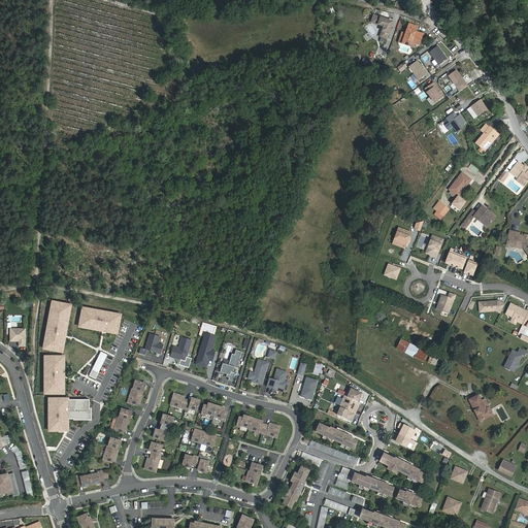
[(393,23),(374,15),(371,23),(383,27),(384,28),(381,37),(387,39),(393,23)]
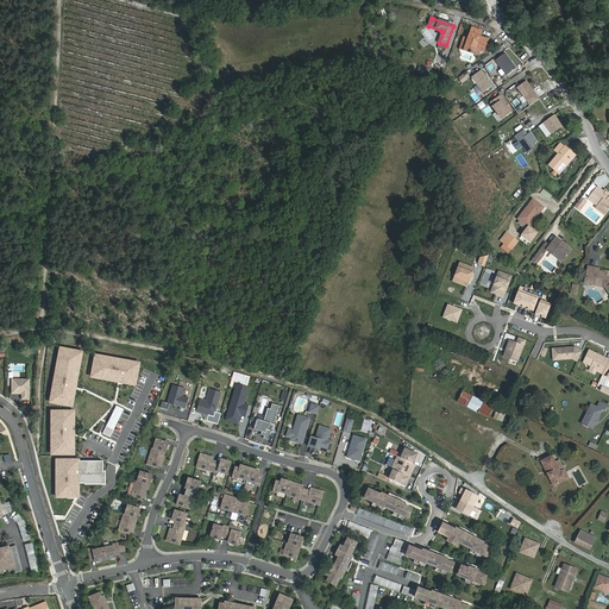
[(481,32),(471,29),(466,39),(464,48),(477,52),(477,51),(483,52),(487,41),(481,38),(479,41),(478,39),(478,37),(481,32)]
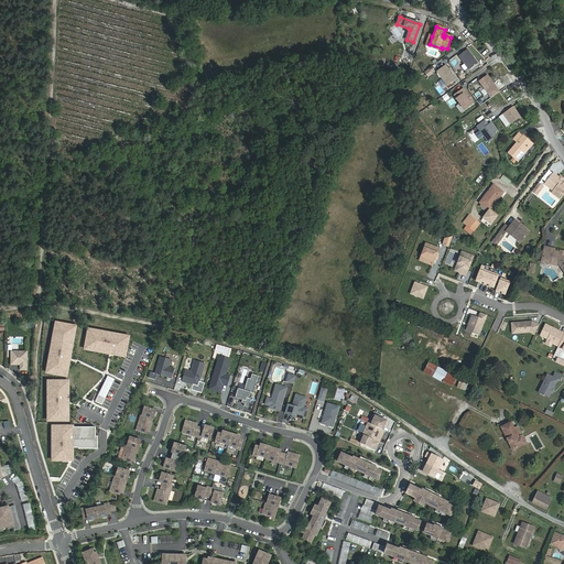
[(432,36),(429,35),(425,45),(441,52),(442,49),(430,44),(432,36)]
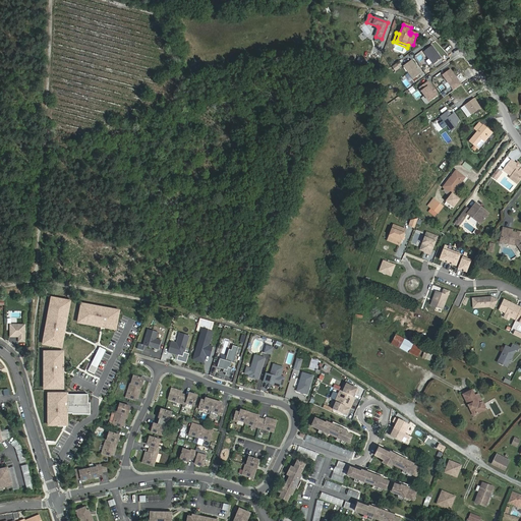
[(429,46),(421,52),(431,65),(440,59),(429,46)]
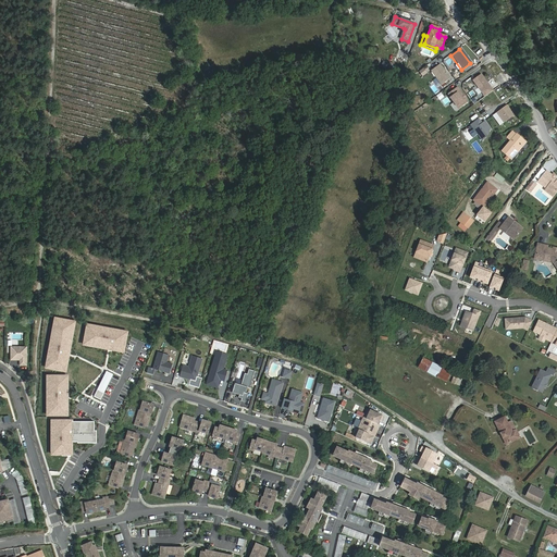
[(449,79),(438,65),(430,72),(441,86),(449,79)]
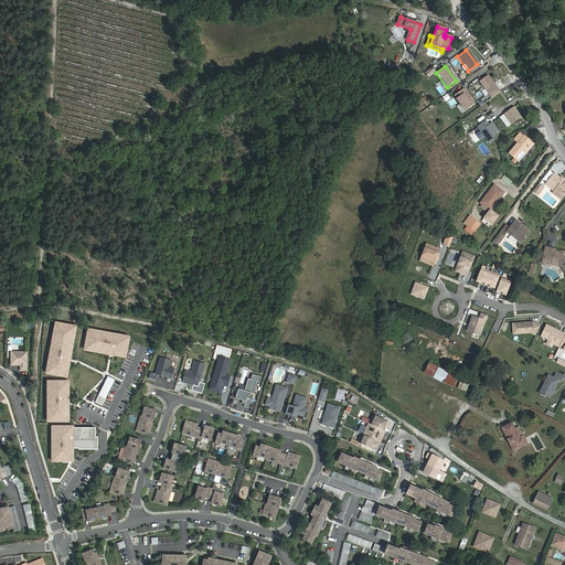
[(478,82),(491,97),(500,91),(487,75),(478,82)]
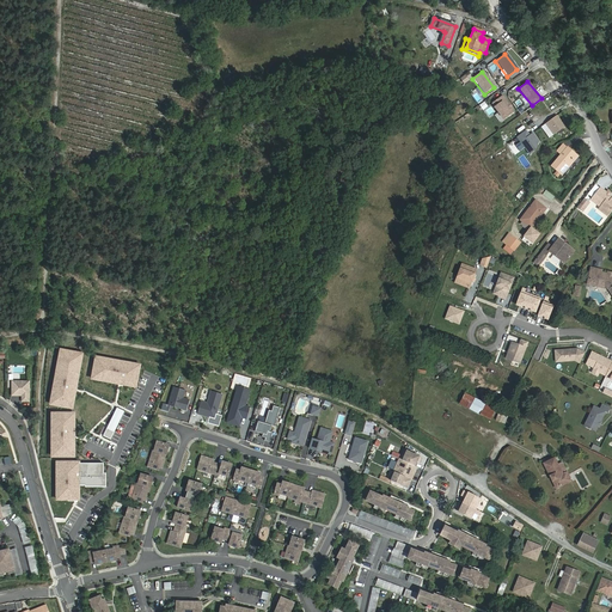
[(501,97),(491,104),(503,121),(514,112),(501,97)]
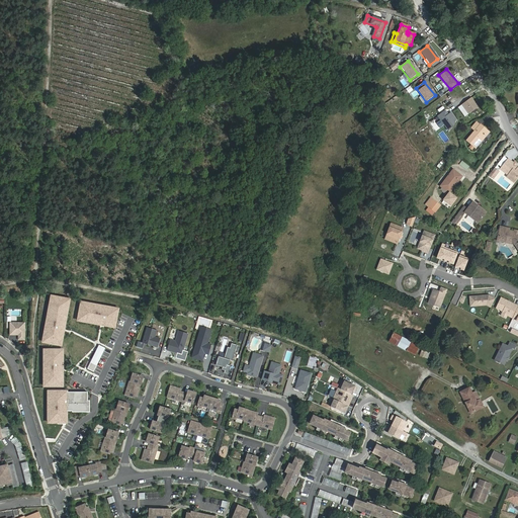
[(468,112),(478,105),(470,96),(461,103),(463,107),(468,112)]
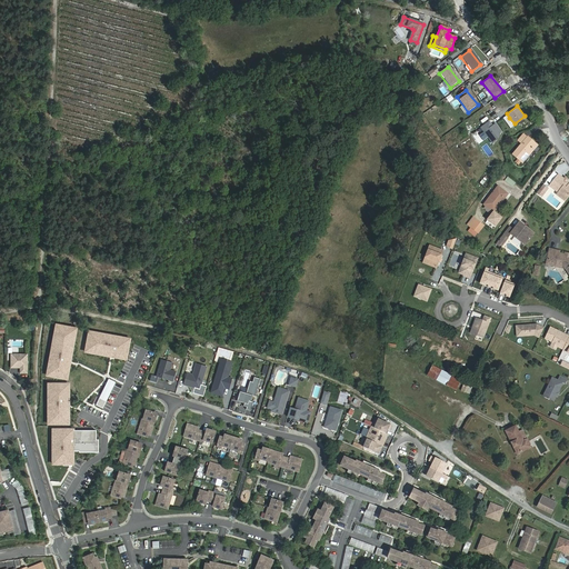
[(498,140),(501,131),(496,125),(495,126),(492,126),(489,121),(480,128),(483,131),(488,137),(493,143),(498,140)]
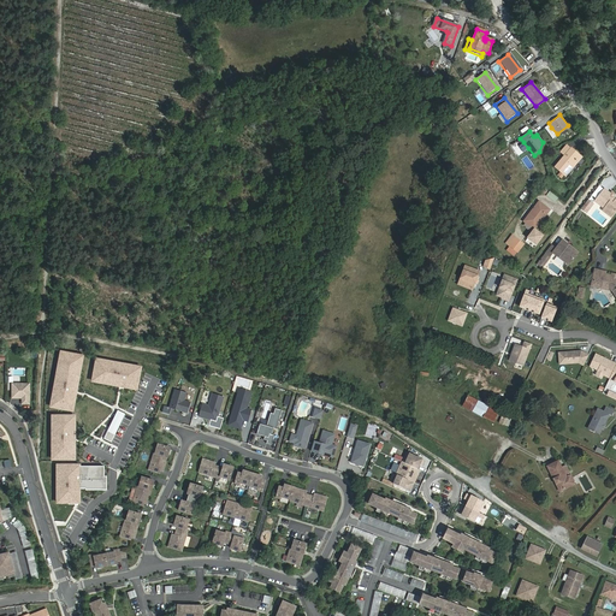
[(570,149),(567,146),(561,152),(566,155),(570,149)]
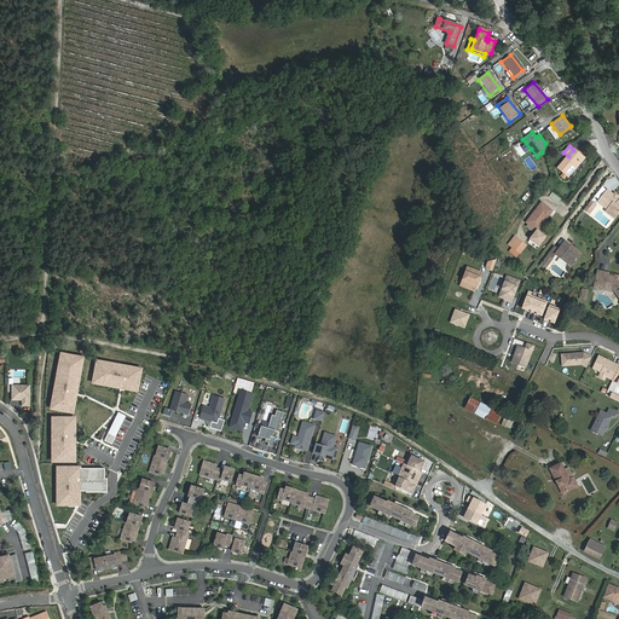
[(568,177),(585,158),(574,149),(573,150),(568,156),(557,168),(568,177)]
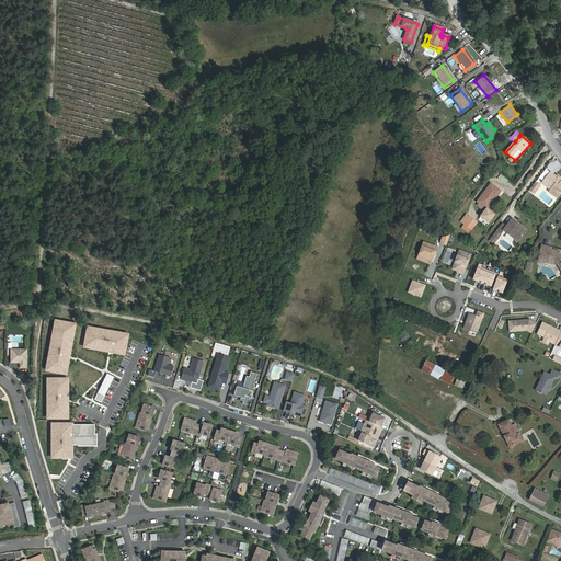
[(550,172),(542,182),(541,183),(550,190),(551,189),(559,195),(560,191),(560,180),(559,179),(556,176),(550,172)]
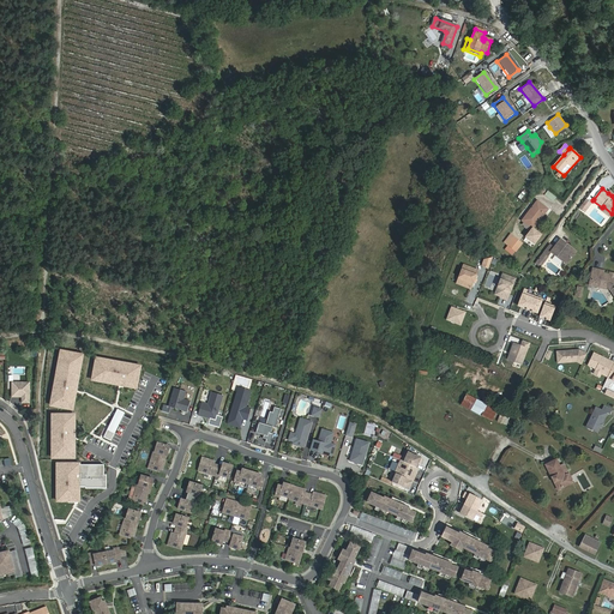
[(548,191),(545,194),(553,202),(557,197),(548,191)]
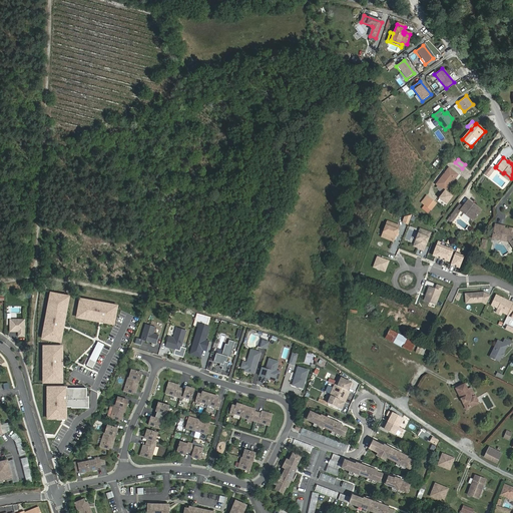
[(452,196),(445,191),(450,184),(449,183),(457,173),(449,168),(436,184),(438,185),(437,187),(444,192),(440,198),(447,203),(452,196)]
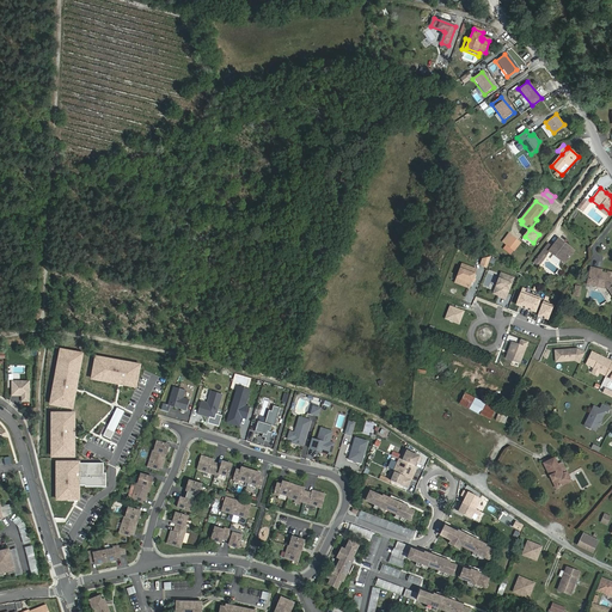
[(599,209),(607,215),(610,213),(601,206),(600,207),(599,209)]
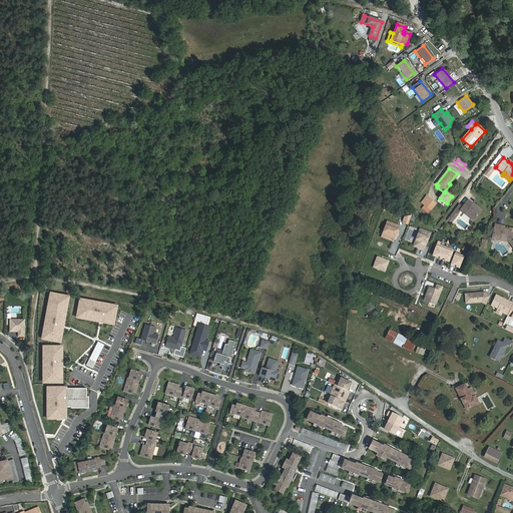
[(436,203),(430,198),(425,204),(431,210),(436,203)]
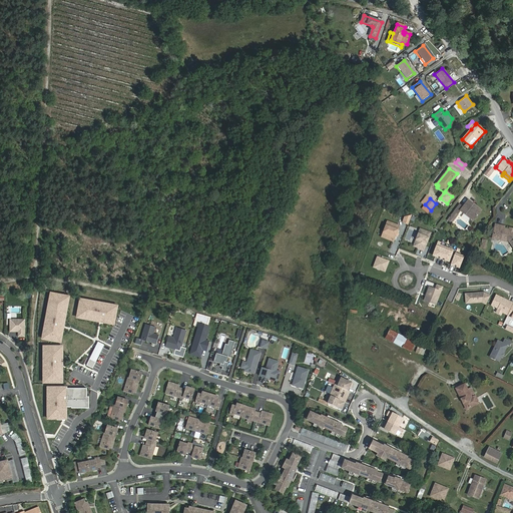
[(468,199),(463,206),(460,204),(454,211),(458,214),(461,210),(474,220),(480,212),(471,204),(472,202),(468,199)]
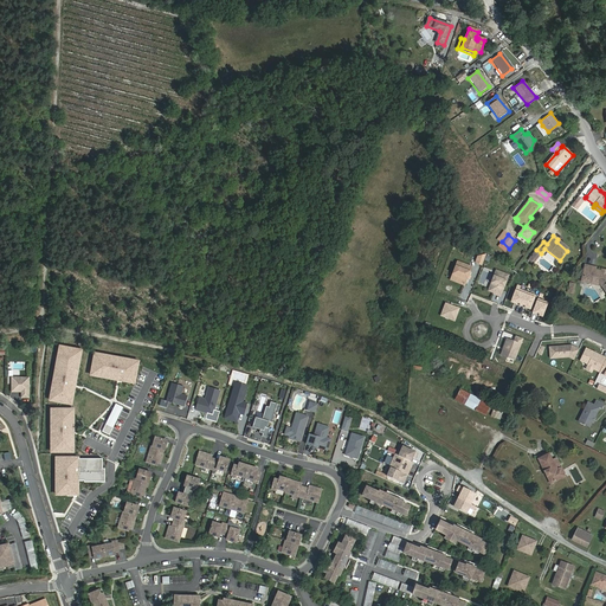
[(536,250),(530,257),(535,260),(541,253),(536,250)]
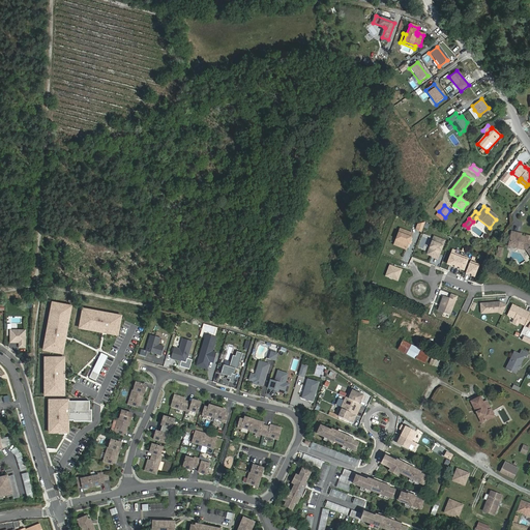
[(416,230),(421,232),(425,222),(418,224),(416,230)]
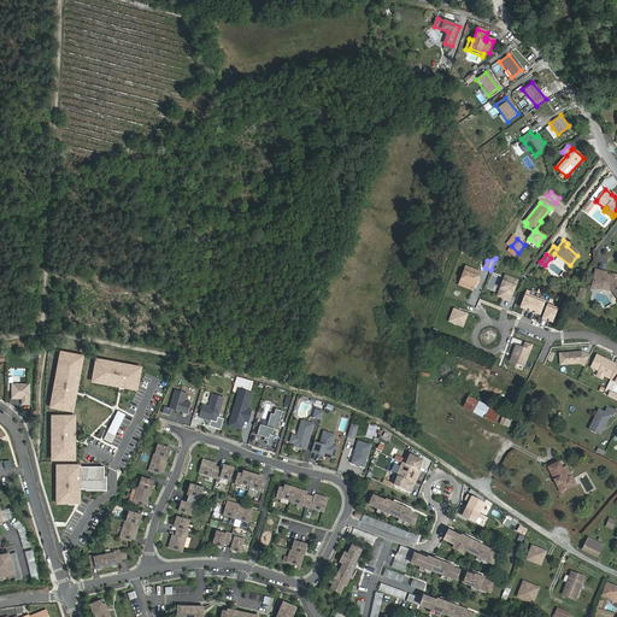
[(480,271),(466,266),(462,278),(468,281),(465,287),(474,291),(480,271)]
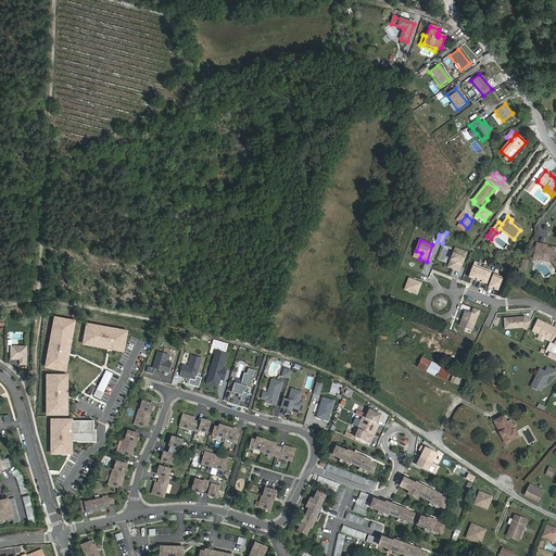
[(555,250),(546,248),(546,245),(538,243),(536,245),(534,254),(540,255),(539,258),(552,261),(555,267),(555,250)]
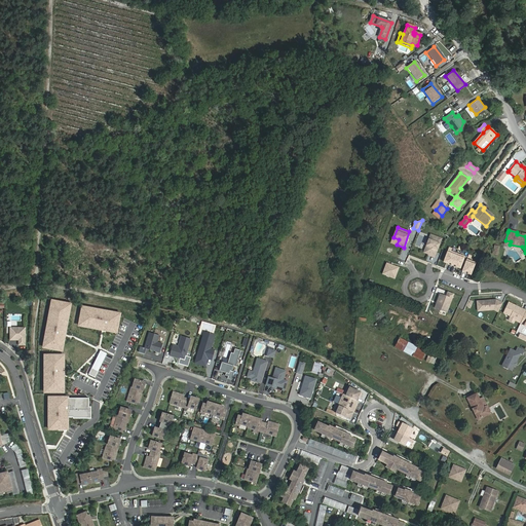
[(424,253),(435,257),(442,238),(430,234),(424,253)]
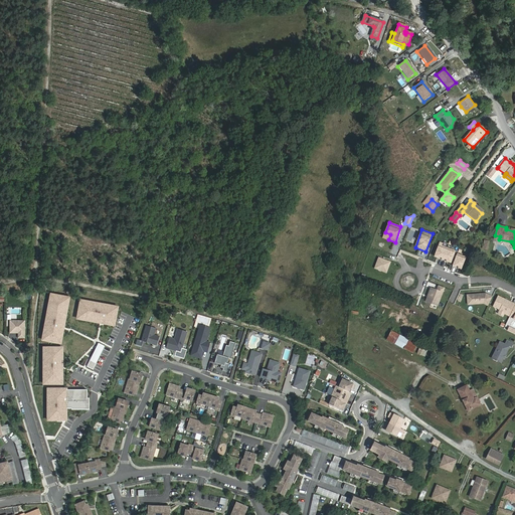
[(375,269),(386,273),(390,263),(379,258),(375,269)]
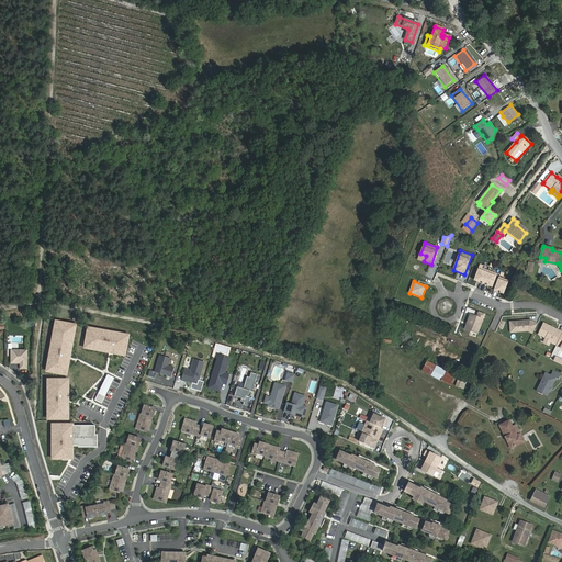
[(464,329),(478,334),(485,314),(479,312),(476,316),(470,314),(464,329)]
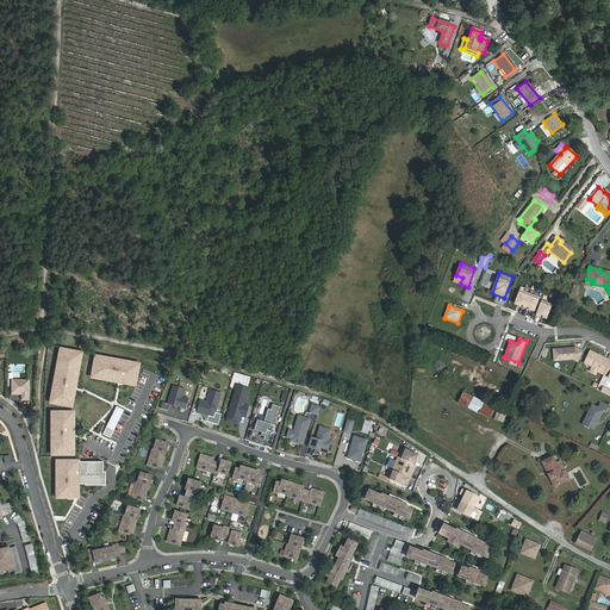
[(553,349),(554,361),(573,360),(578,362),(583,352),(576,348),(553,349)]
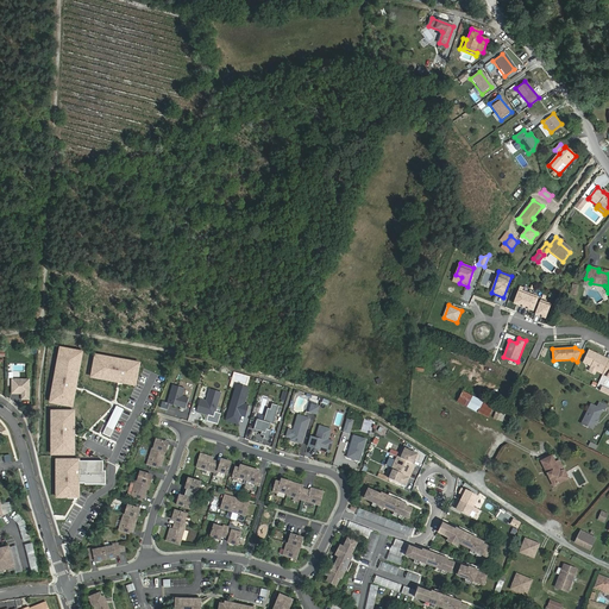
[(52,395),(51,405),(73,408),(74,399),(75,400),(79,381),(77,381),(79,376),(80,376),(81,370),(80,370),(82,353),(61,350),(61,356),(60,355),(57,368),(58,368),(55,382),(54,381),(51,395),(52,395)]
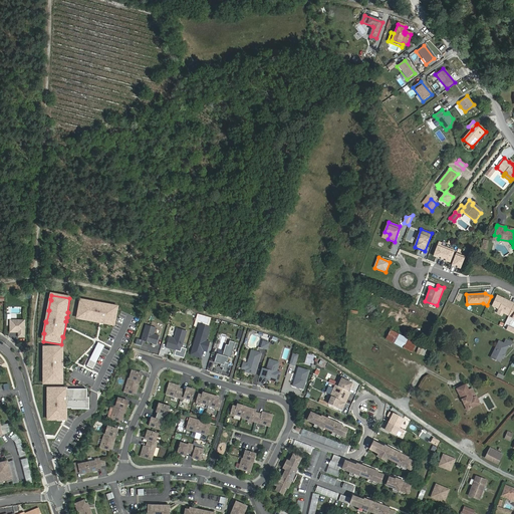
[(509,315),(513,304),(513,303),(497,296),(493,306),(499,309),(498,310),(503,313),(509,315)]
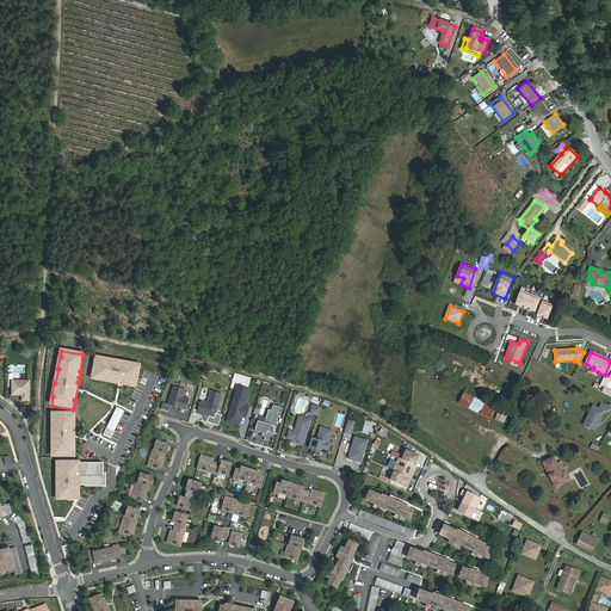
[(117,362),(117,363),(96,358),(94,365),(96,365),(92,381),(102,382),(102,383),(113,386),(115,384),(118,386),(118,387),(131,389),(131,388),(136,388),(139,374),(140,374),(141,368),(124,364),(124,363),(117,362)]
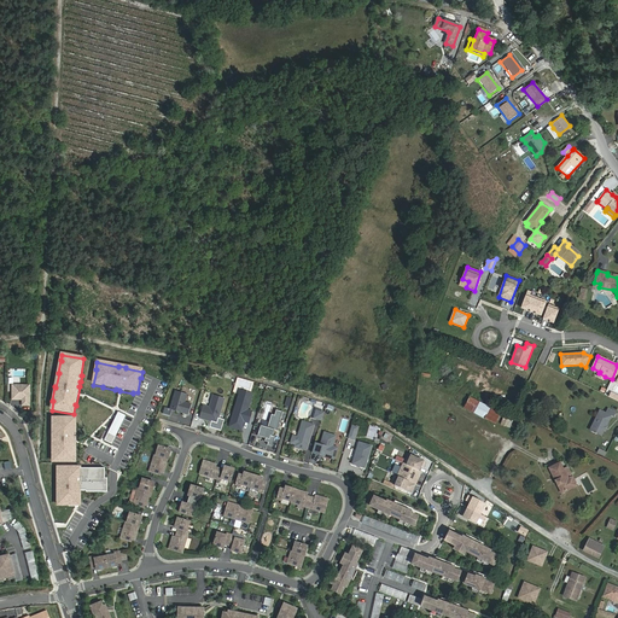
[(23,402),(30,402),(30,388),(12,386),(12,402),(23,402)]
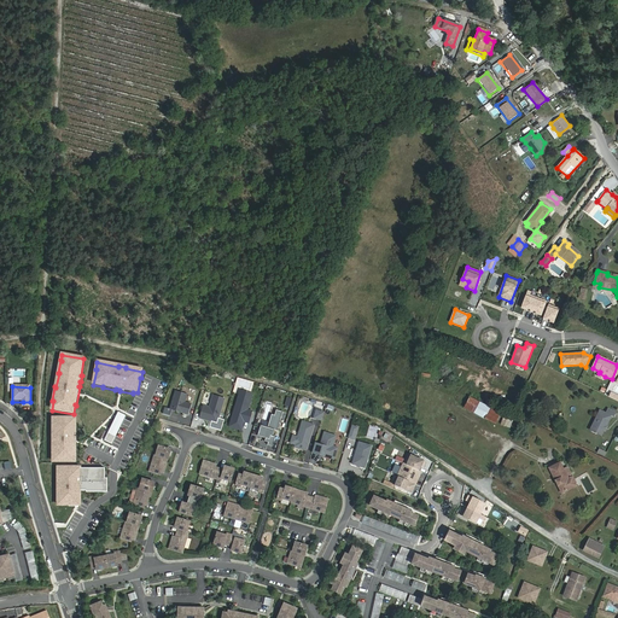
[(187,395),(176,391),(170,409),(188,415),(192,406),(185,403),(187,395)]
